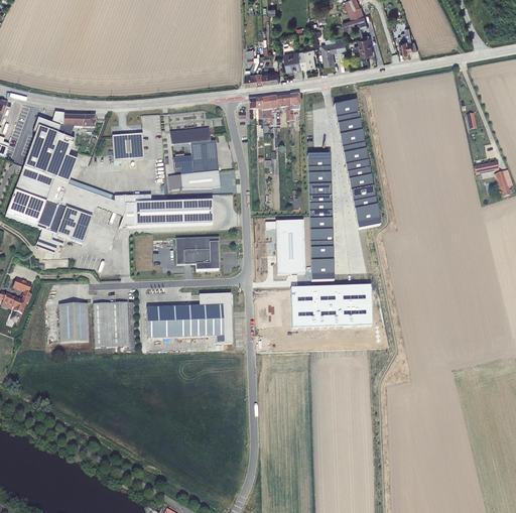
[(351,17),(364,13),(361,4),(360,5),(358,0),(346,0),(351,17)]
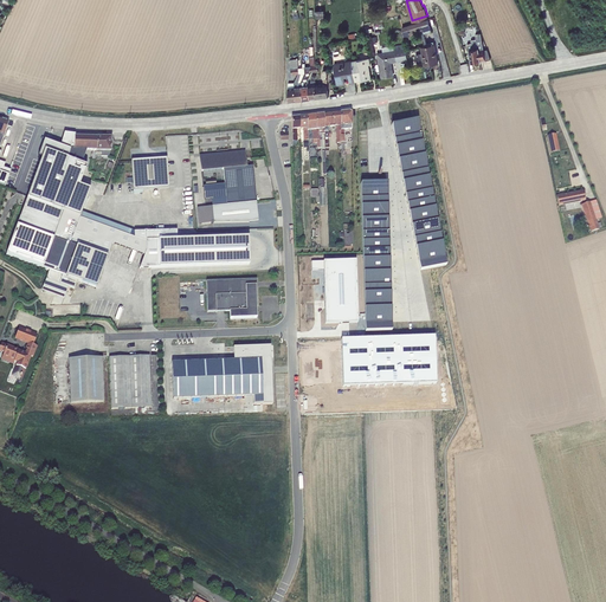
[(403,24),(403,27),(404,33),(405,37),(412,36),(411,32),(420,30),(424,43),(421,44),(423,50),(424,58),(425,63),(438,60),(434,41),(433,38),(427,39),(424,28),(431,26),(427,15),(403,24)]
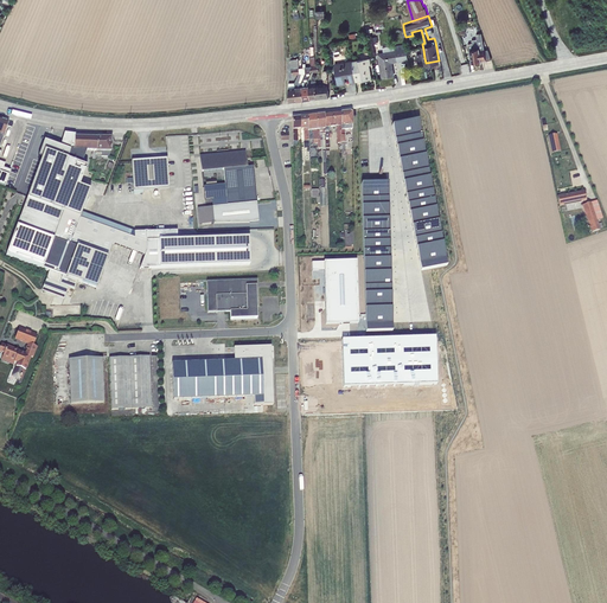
[(481,30),(477,31),(477,36),(472,37),(472,40),(468,40),(470,53),(471,53),(472,59),(491,56),(487,46),(484,47),(481,30)]
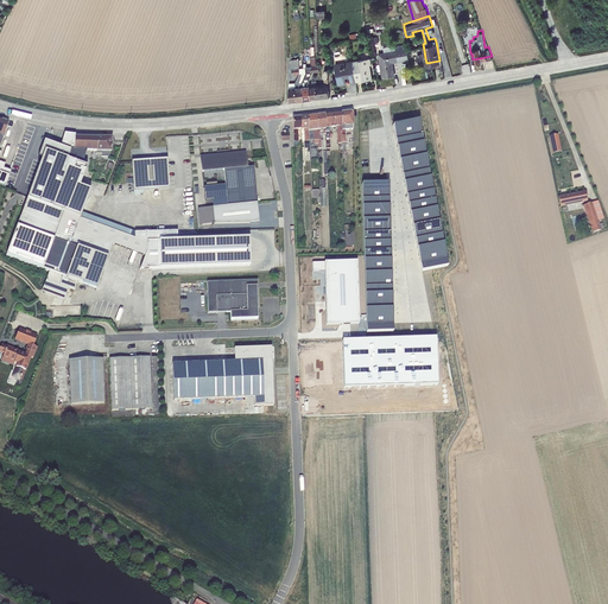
[(396,42),(382,44),(384,49),(379,50),(382,74),(394,72),(392,59),(409,57),(406,40),(396,43),(396,42)]
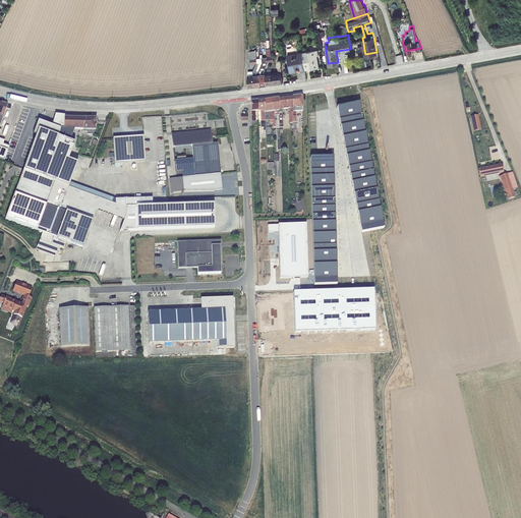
[(319,53),(317,47),(302,50),(305,67),(320,65),(317,53),(319,53)]
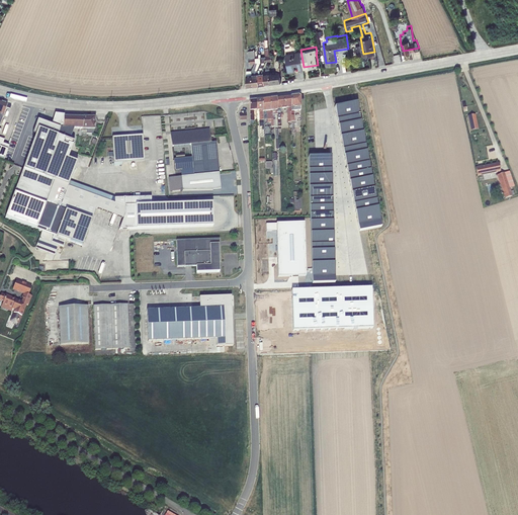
[(300,50),(300,49),(285,52),(288,70),(294,69),(293,61),(298,60),(299,68),(304,67),(300,50)]
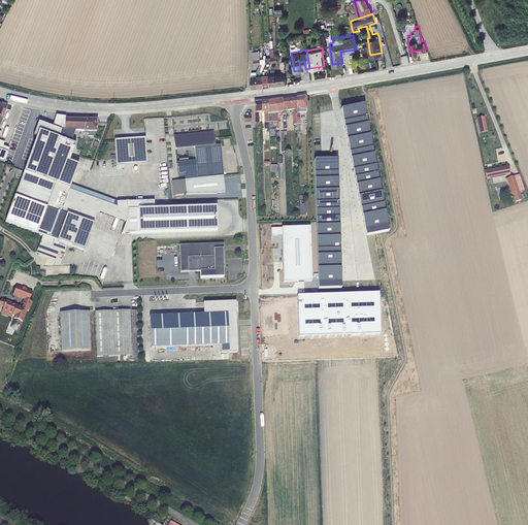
[(262,69),(264,85),(270,84),(268,69),(268,67),(271,60),(270,55),(265,56),(266,61),(262,69)]
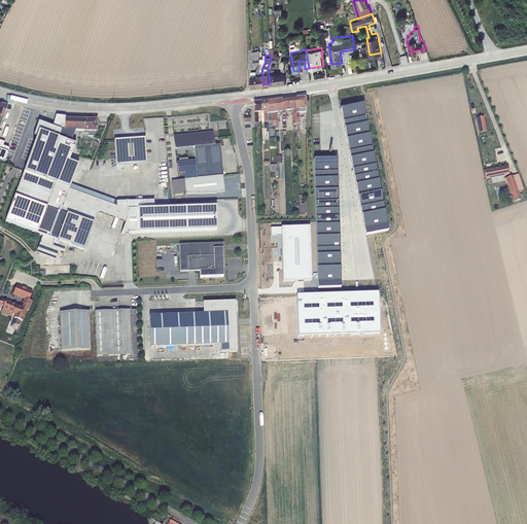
[(250,69),(251,85),(264,84),(261,69),(266,61),(265,56),(264,56),(259,56),(259,60),(259,62),(255,69),(250,69)]
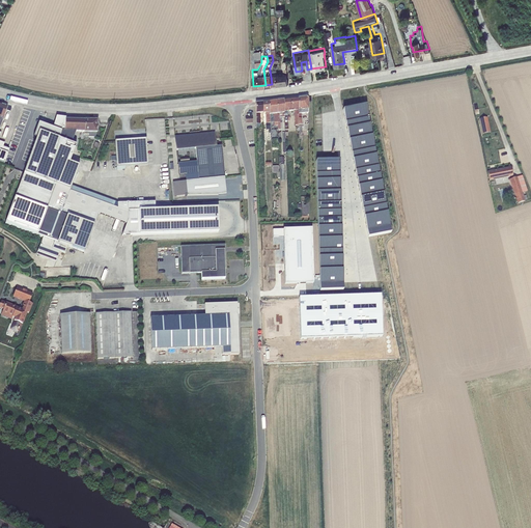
[(276,72),(278,83),(287,82),(287,75),(292,74),(289,59),(286,59),(286,58),(282,58),(283,71),(278,71),(277,68),(276,68),(276,72)]
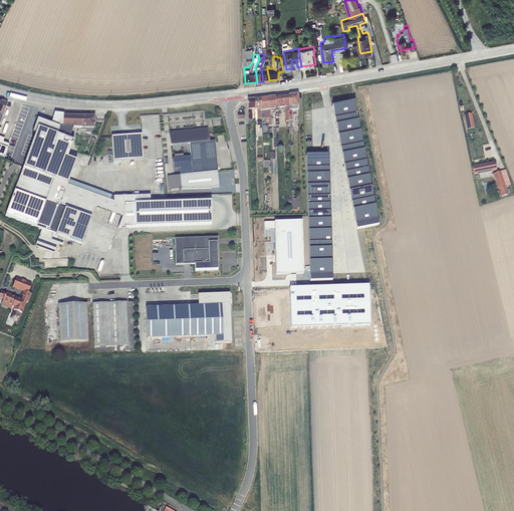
[(288,92),(289,118),(289,119),(289,121),(289,130),(292,130),(291,106),(298,106),(298,102),(298,100),(298,93),(296,91),(288,92)]
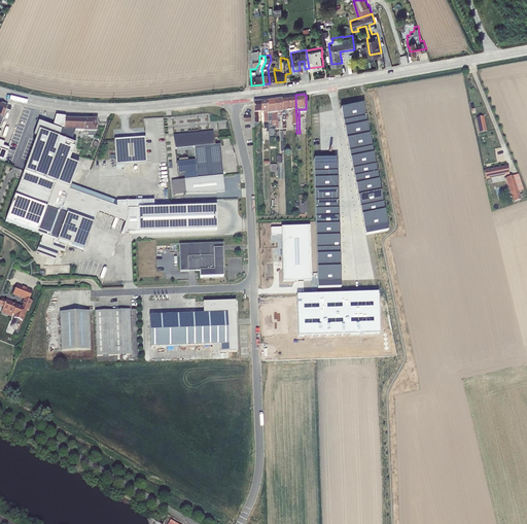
[(282,96),(282,108),(292,107),(292,121),(296,121),(295,95),(294,95),(292,95),(282,96)]
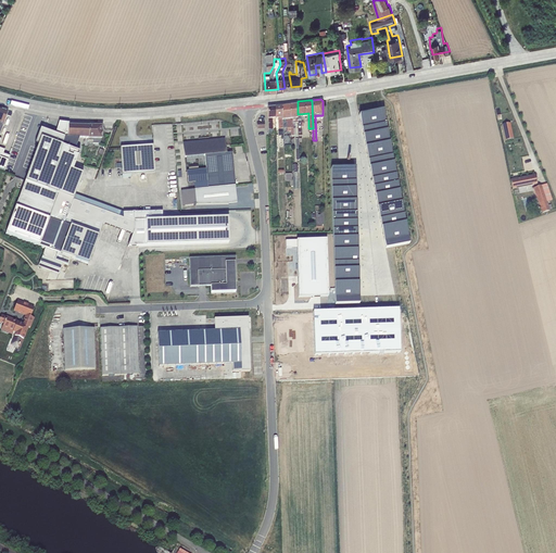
[(281,103),(282,124),(287,124),(287,128),(290,128),(290,102),(281,103)]
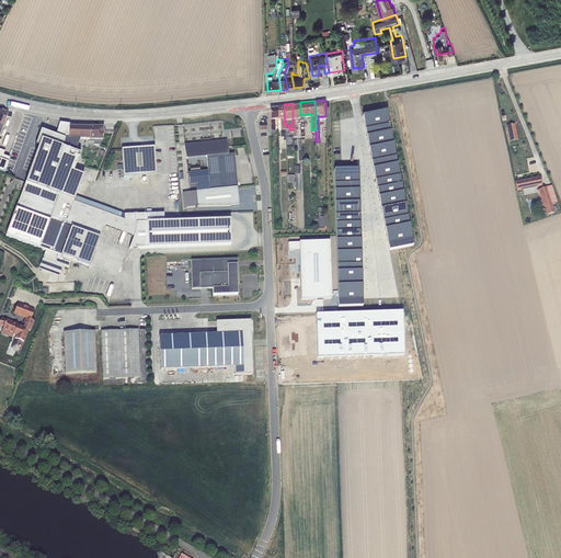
[(0,106),(0,156),(8,159),(10,155),(3,152),(4,148),(0,146),(0,139),(1,137),(0,137),(0,131),(8,110),(0,106)]
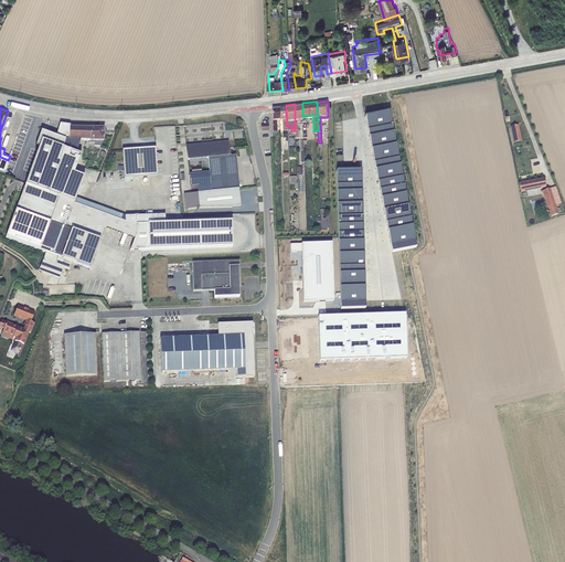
[(371,147),(395,141),(390,109),(388,109),(365,114),(371,147)]
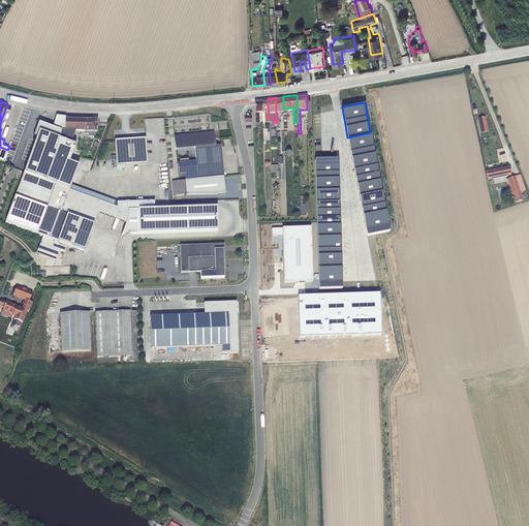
[(64,128),(65,116),(65,115),(56,114),(53,124),(38,119),(34,134),(36,134),(5,220),(42,234),(40,241),(53,245),(60,248),(64,249),(67,243),(57,239),(66,213),(61,211),(71,182),(79,163),(69,159),(75,143),(70,141),(75,128),(73,128),(64,128)]
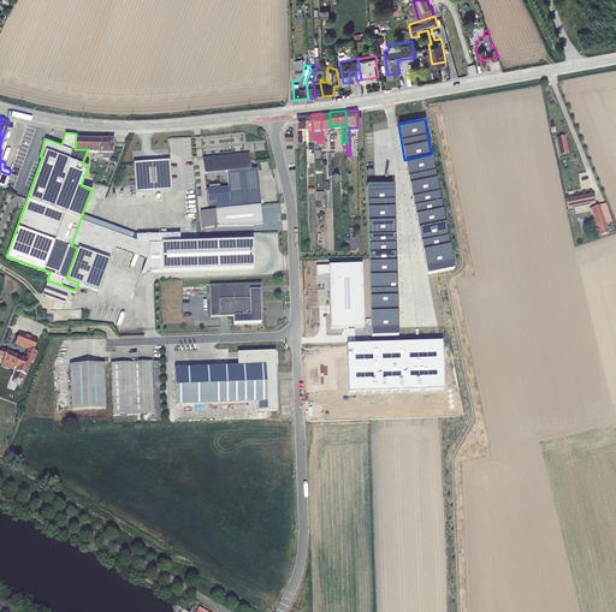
[(566,134),(556,135),(558,152),(568,150),(566,134)]
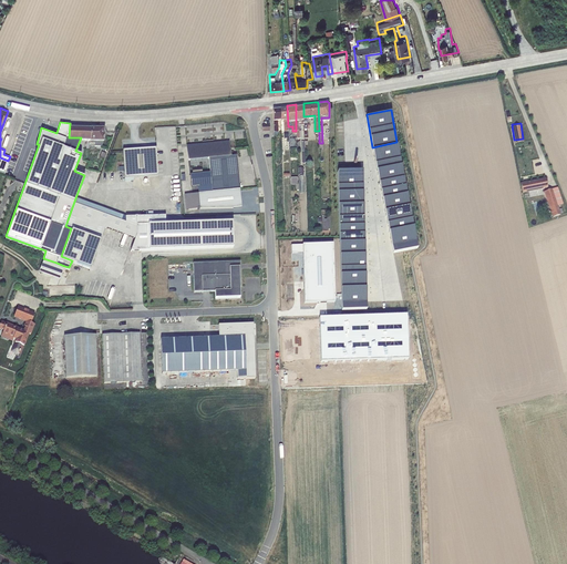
[(79,124),(70,124),(69,137),(79,137),(81,137),(90,139),(91,125),(81,124),(79,124)]
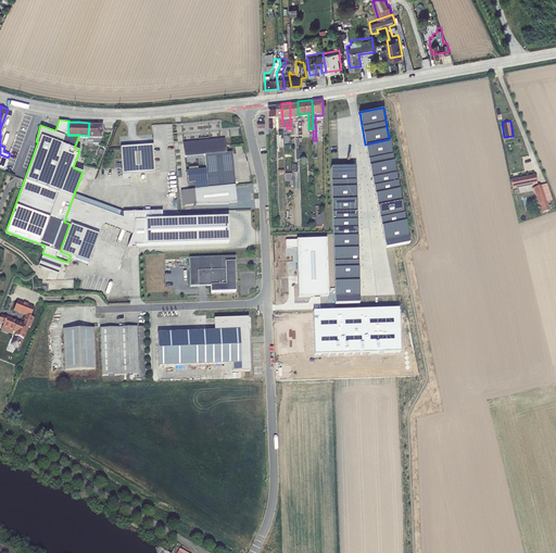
[(89,123),(88,136),(88,138),(93,138),(92,140),(99,140),(101,138),(101,136),(102,123),(89,123)]
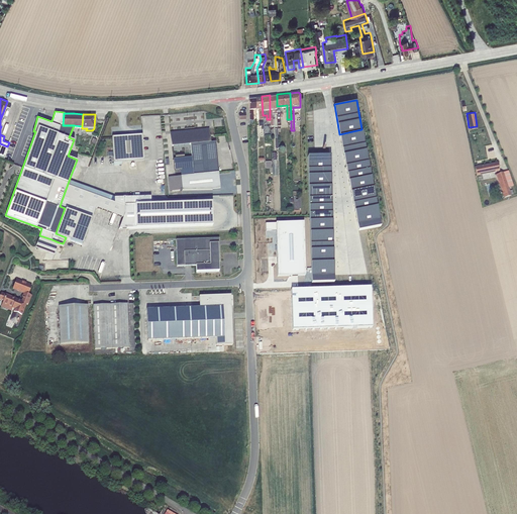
[(193,172),(218,170),(215,139),(209,139),(208,127),(196,128),(171,130),(172,144),(191,142),(192,155),(174,157),(175,168),(180,167),(193,166),(193,172)]
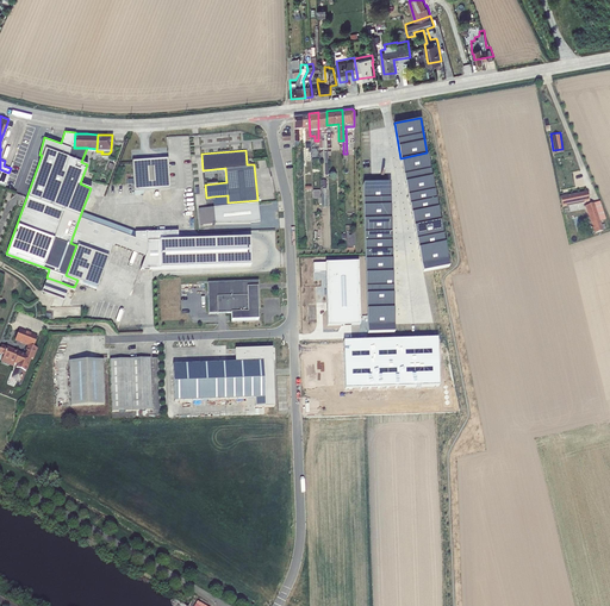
[(427,152),(400,158),(405,180),(431,175),(427,152)]
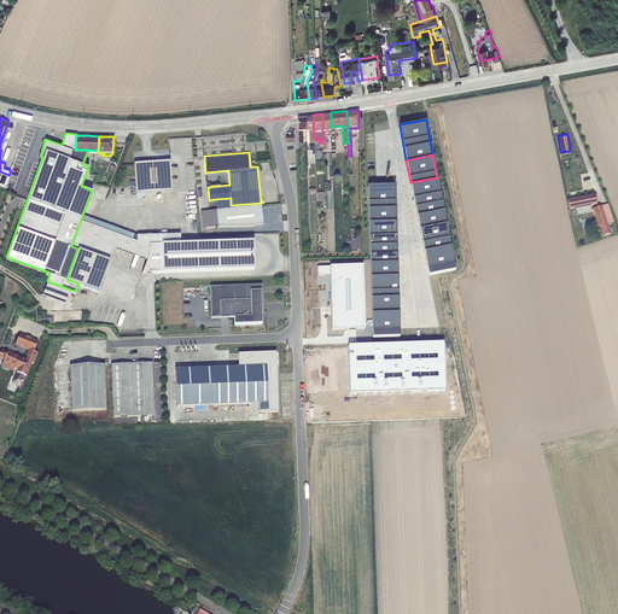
[(135,179),(135,183),(135,191),(145,191),(172,188),(170,158),(134,161),(135,179)]
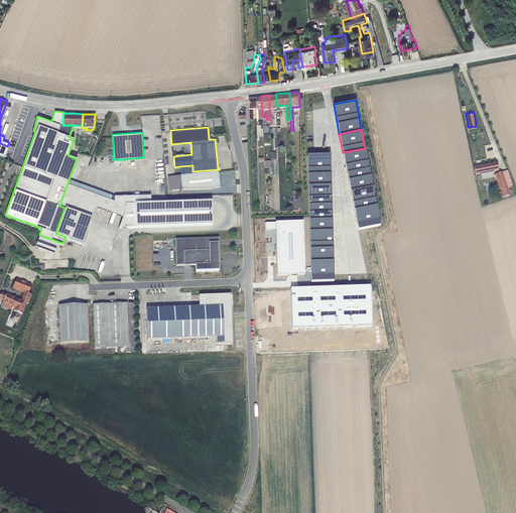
[(365,148),(343,152),(345,163),(367,159),(365,148)]
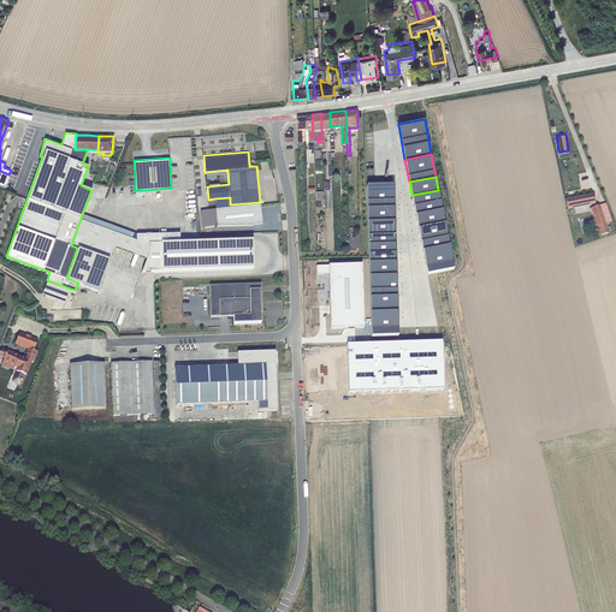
[(367,206),(395,206),(394,182),(367,183),(367,206)]
